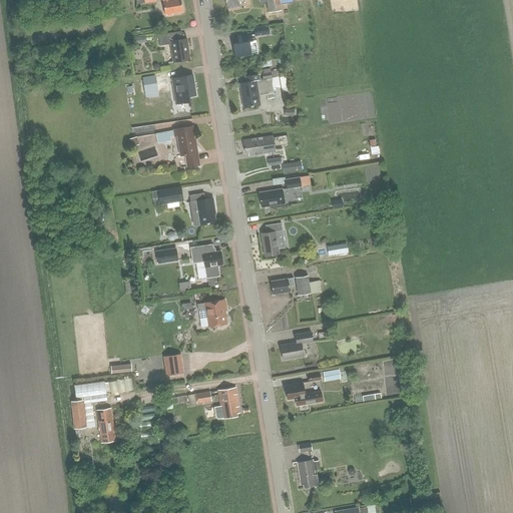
[(161,0),(164,14),(165,14),(166,15),(172,14),(172,13),(181,12),(179,0),(161,0)]
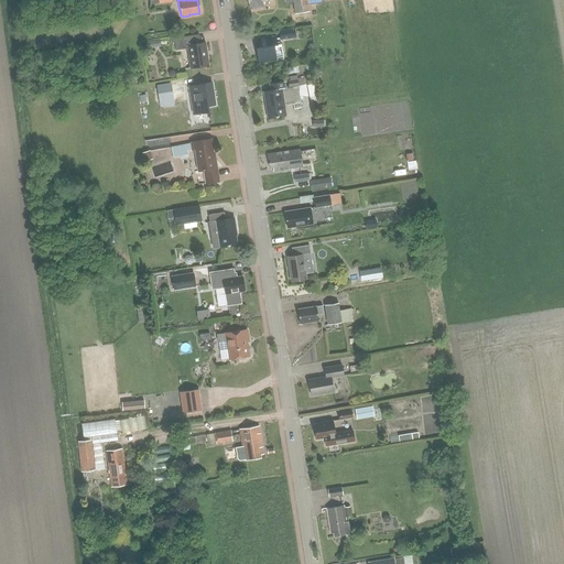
[(248,0),(249,3),(250,10),(263,8),(262,1),(269,0),(248,0)]
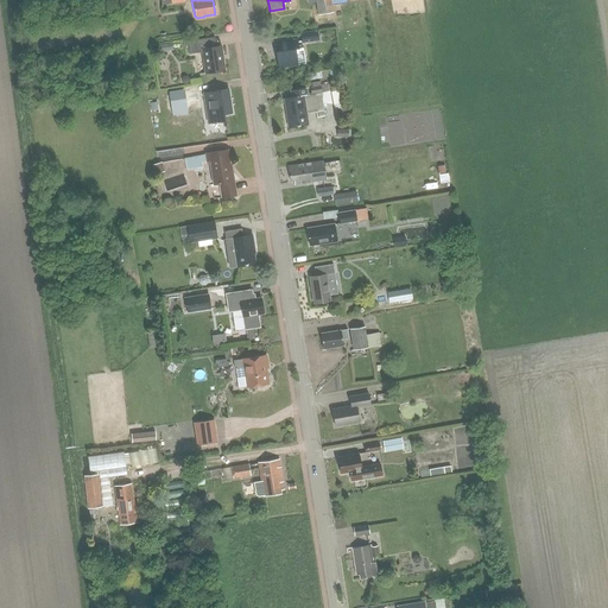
[(331,0),(316,0),(318,14),(334,12),(331,0)]
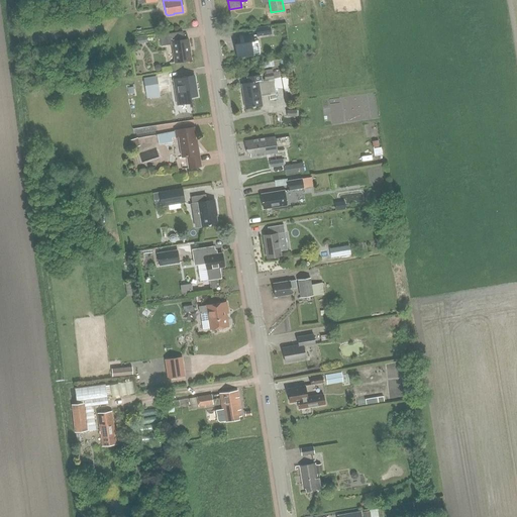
[(269,25),(254,27),(255,35),(270,33),(269,25)]
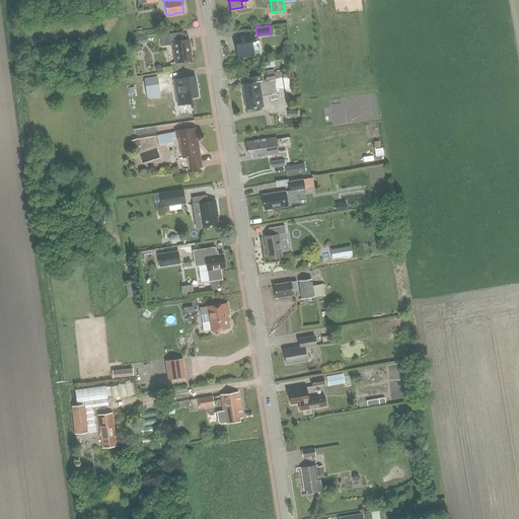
[(192,60),(189,40),(178,41),(177,32),(159,35),(161,47),(172,45),(174,63),(192,60)]
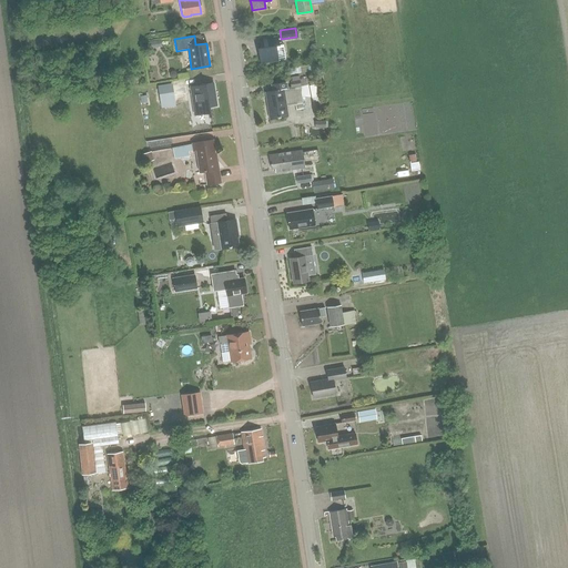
[(283,44),(257,48),(260,64),(285,61),(283,44)]
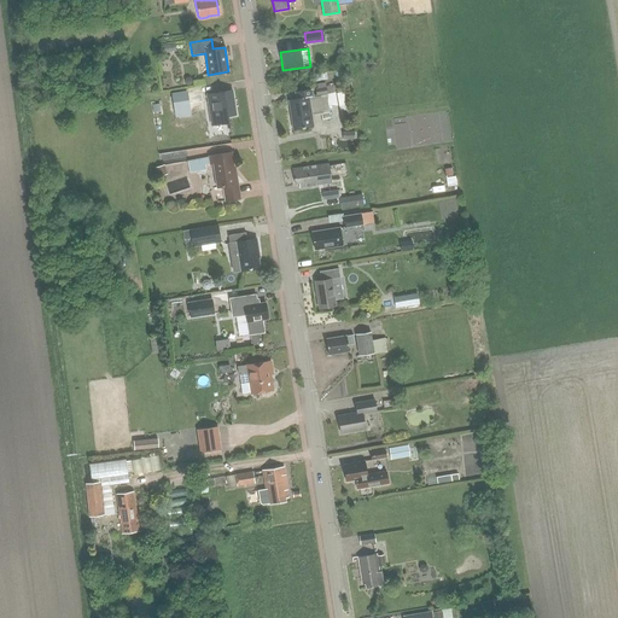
[(295,98),(287,99),(292,128),(313,126),(312,116),(321,115),(322,121),(331,120),(330,112),(330,109),(332,109),(332,106),(338,106),(336,93),(334,93),(333,86),(326,87),(326,83),(318,85),(318,88),(316,89),(318,97),(308,98),(308,97),(313,97),(312,88),(293,91),(295,98)]
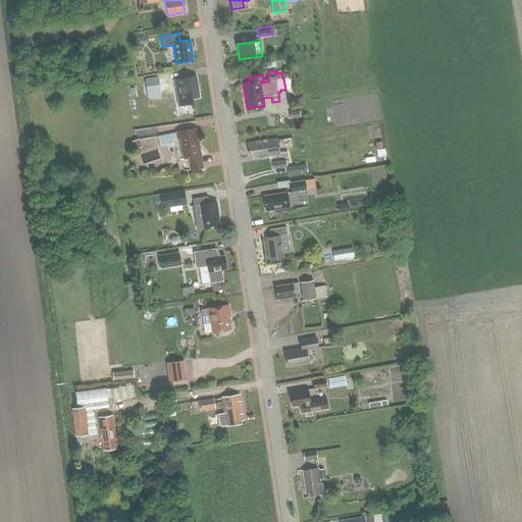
[(179,79),(173,80),(177,105),(192,103),(191,98),(198,96),(195,75),(179,77),(179,79)]
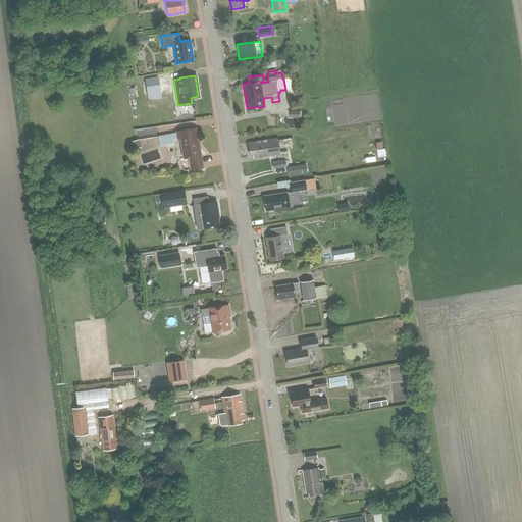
[(159,85),(146,87),(148,99),(161,97),(159,85)]
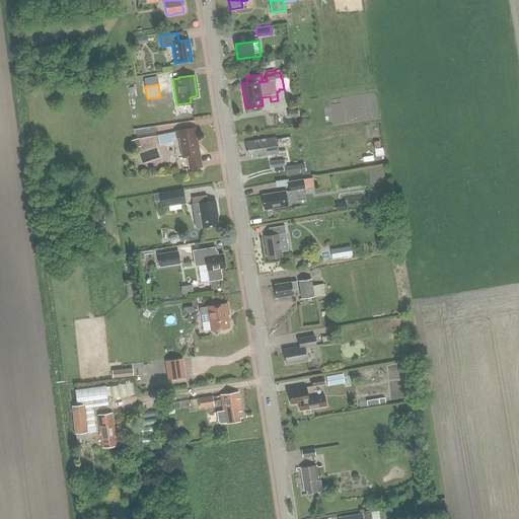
[(194,128),(174,131),(174,133),(175,138),(176,137),(178,137),(182,157),(187,156),(189,168),(200,167),(198,154),(194,128)]
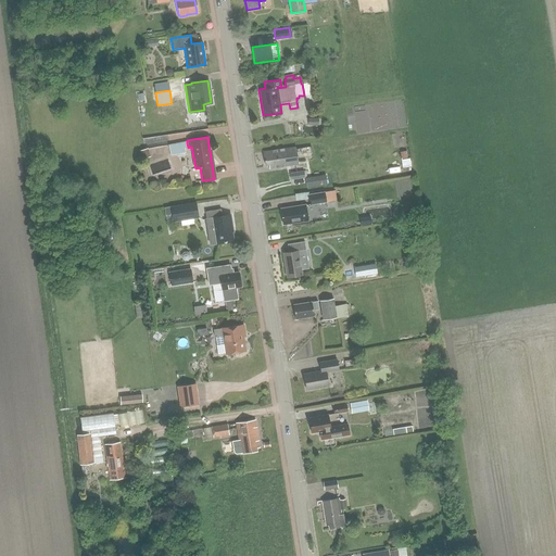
[(187,142),(168,146),(171,156),(187,153),(186,149),(188,149),(188,148),(187,142)]
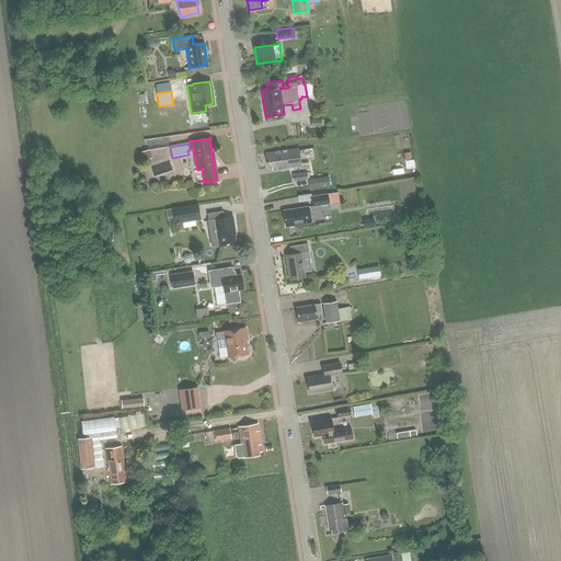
[(271,170),(299,165),(297,147),(264,152),(266,165),(270,165),(271,170)]
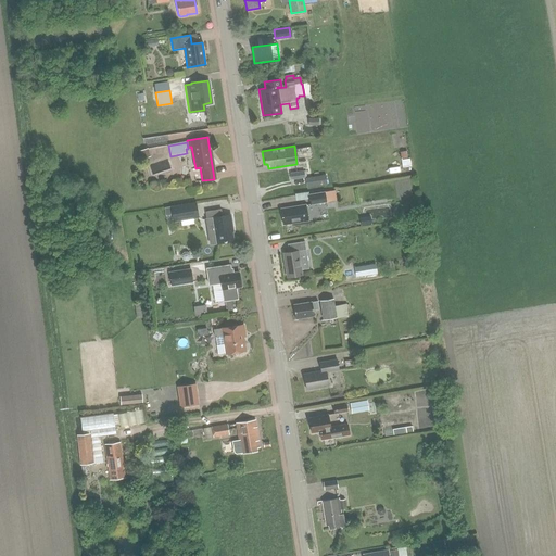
[(151,158),(148,149),(140,151),(142,160),(147,159),(151,158)]
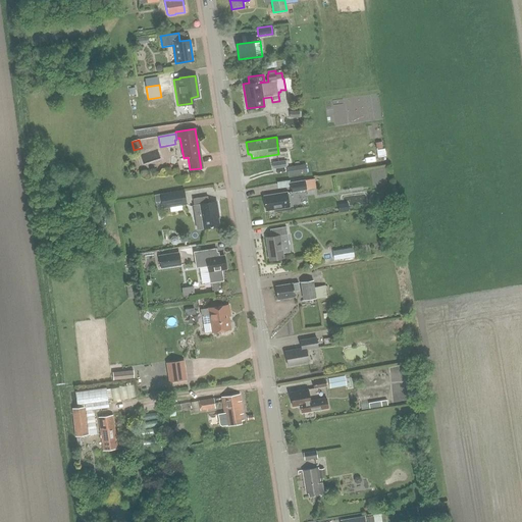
[(384,149),(377,150),(379,162),(386,161),(384,149)]
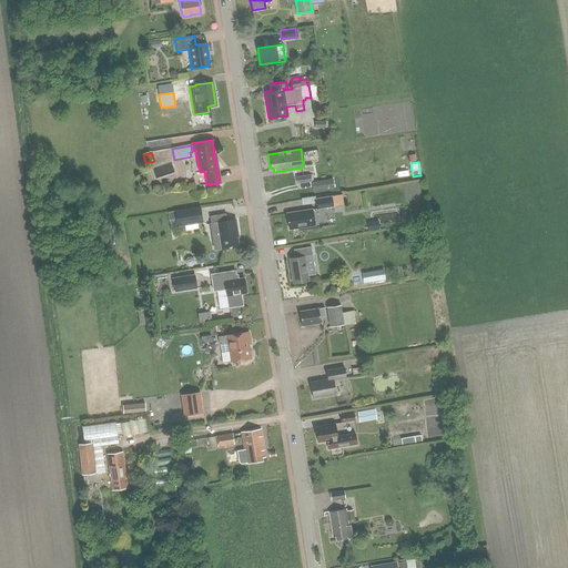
[(312,175),(297,178),(298,184),(312,182),(313,182),(312,175)]
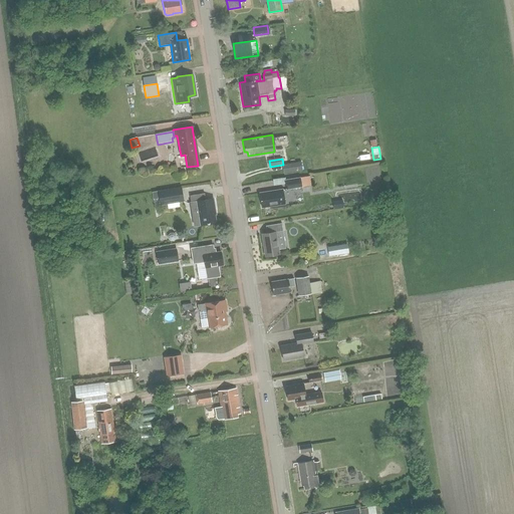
[(301,162),(282,165),(284,174),(302,171),(301,162)]
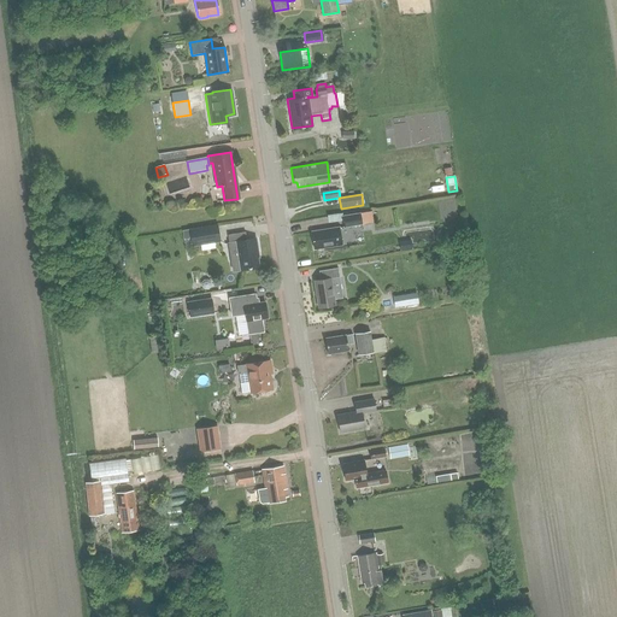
[(371,211),(342,216),(344,228),(363,225),(363,224),(372,223),(371,211)]
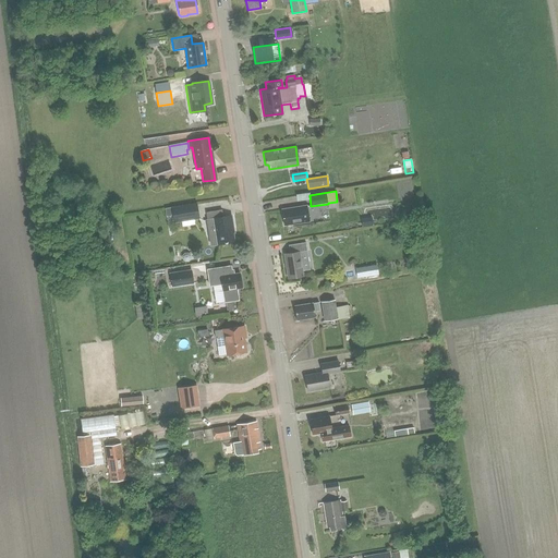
[(171,215),(172,222),(198,218),(196,202),(170,206),(170,207),(164,208),(166,216),(171,215)]
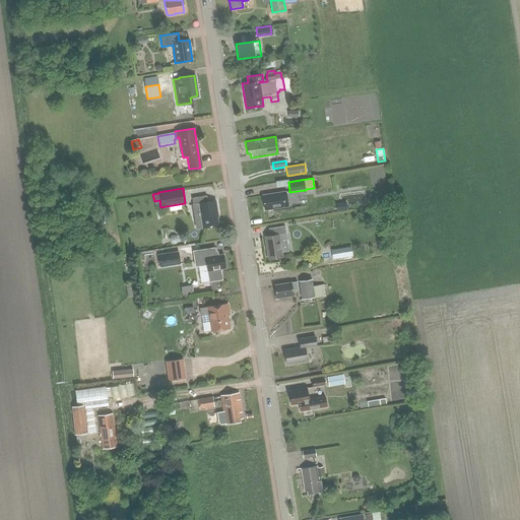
[(264,209),(287,206),(285,191),(262,194),(264,209)]
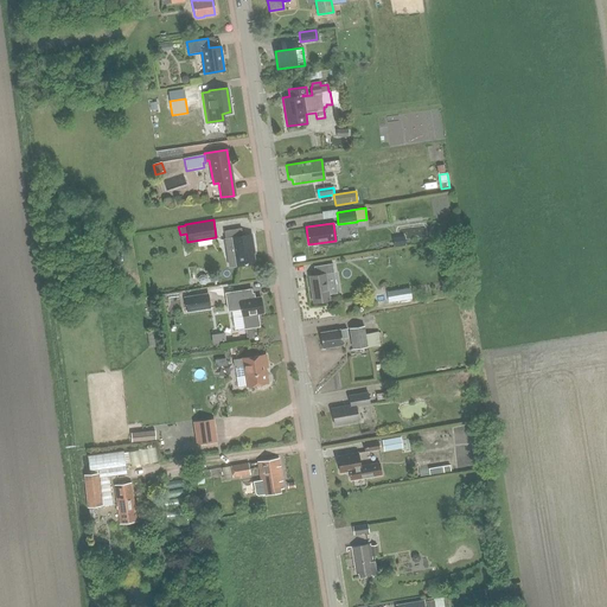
[(241,228),(223,231),(224,238),(228,259),(235,257),(236,266),(255,262),(250,234),(242,235),(241,228)]
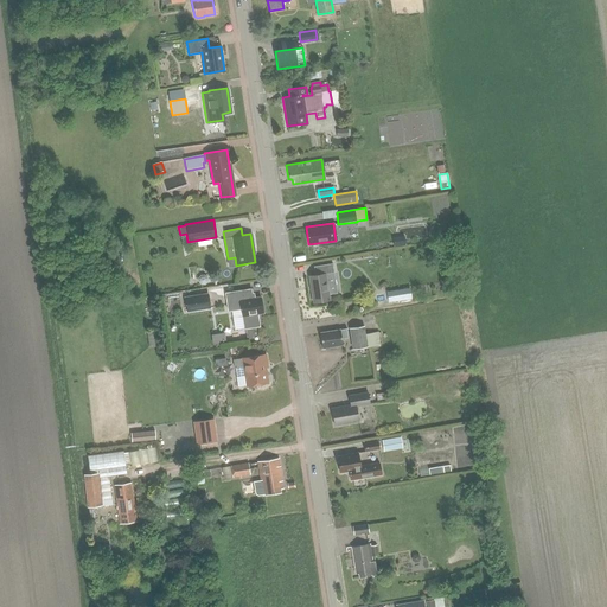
[(326,274),(334,273),(332,264),(313,267),(314,275),(308,276),(312,304),(330,301),(326,274)]
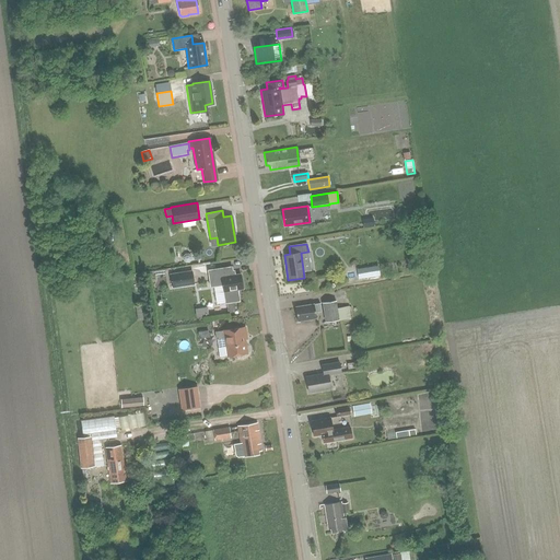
[(378,266),(358,269),(359,279),(380,276),(378,266)]
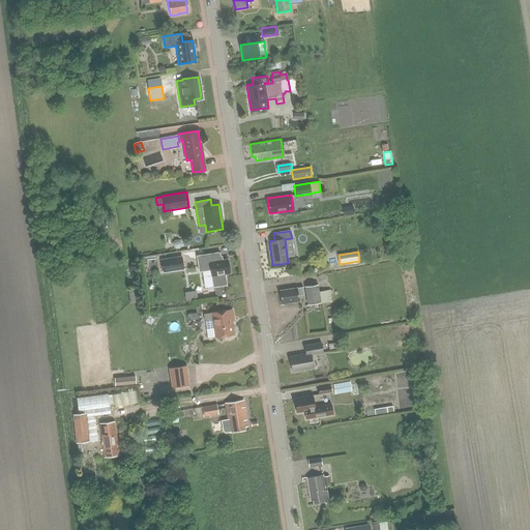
[(207,255),(196,256),(199,272),(202,272),(210,271),(210,276),(212,287),(212,288),(227,286),(225,273),(230,273),(228,259),(221,260),(219,253),(214,254),(207,255)]
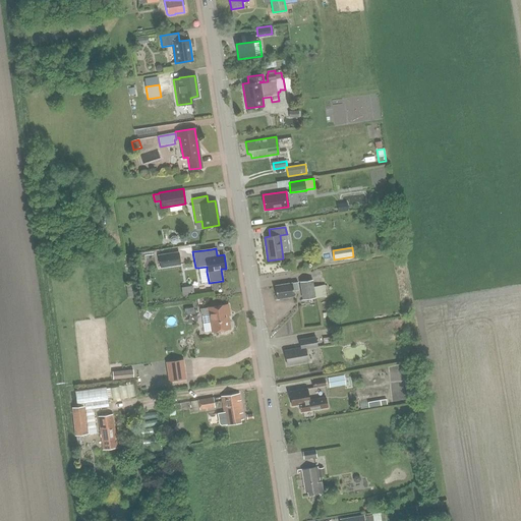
[(179,252),(158,255),(160,269),(180,266),(179,252)]
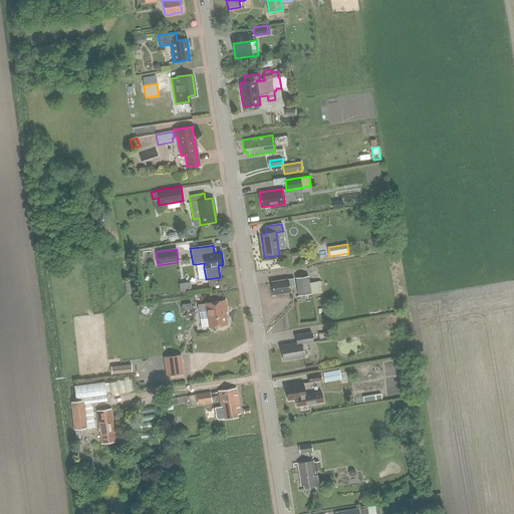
[(308,275),(296,277),(299,295),(322,291),(320,281),(309,282),(308,275)]
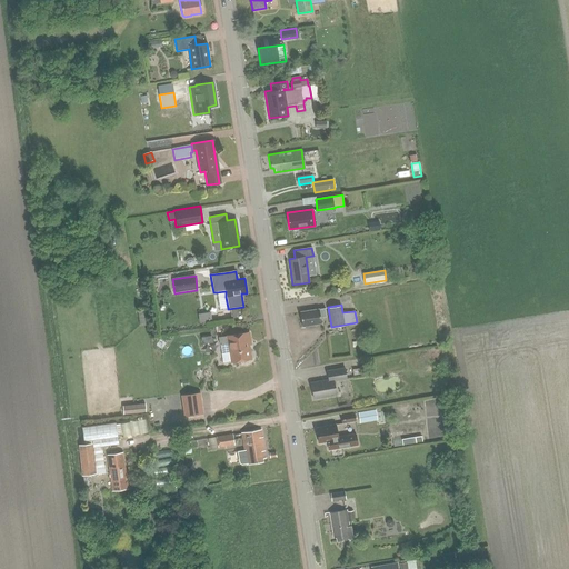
[(325,308),(319,309),(299,312),(301,326),(321,322),(320,317),(326,316),(325,308)]
